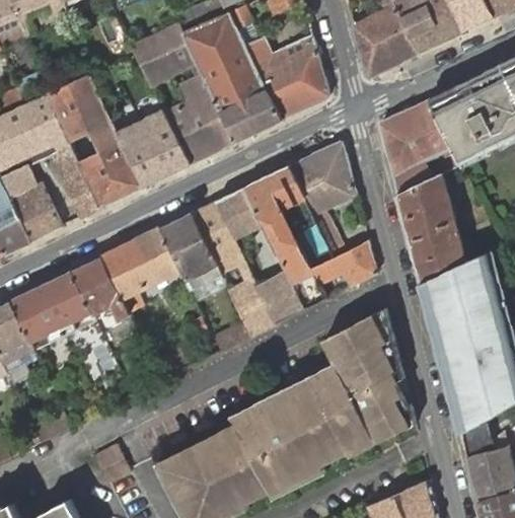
[(8,0),(0,0),(0,18),(14,13),(8,0)]
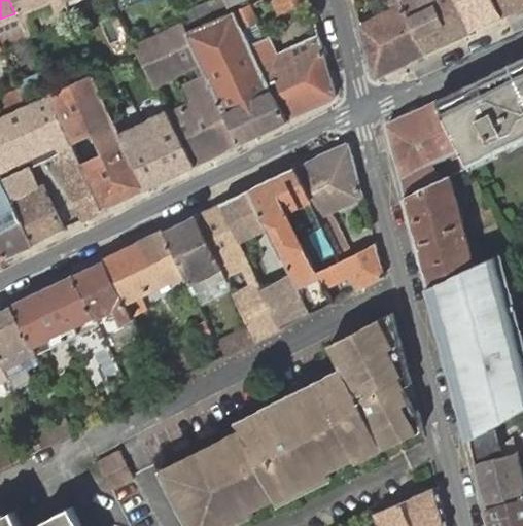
[(61,0),(8,0),(14,13),(15,16),(19,23),(24,36),(32,33),(23,11),(48,0),(51,0),(63,22),(70,19),(62,2),(61,0)]
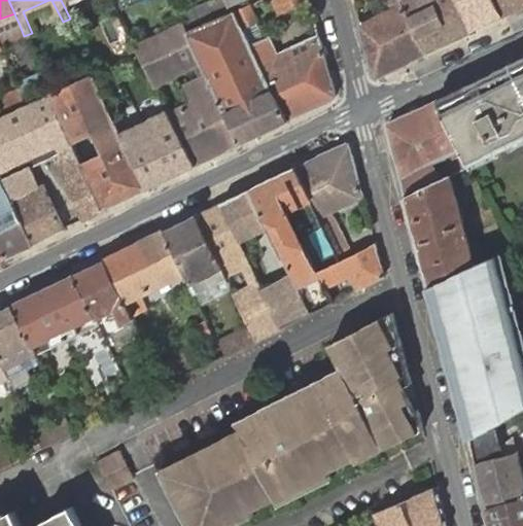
[(72,0),(67,0),(62,2),(70,19),(79,14),(72,0)]
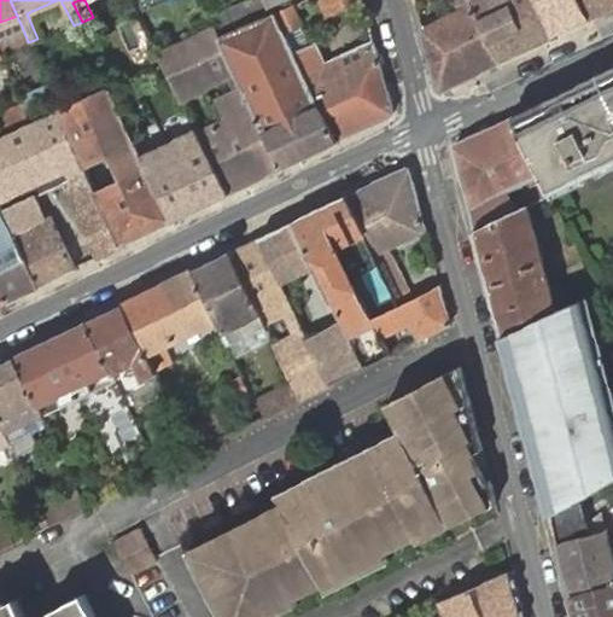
[(261,0),(246,0),(204,19),(209,29),(210,31),(212,35),(268,11),(266,7),(261,0)]
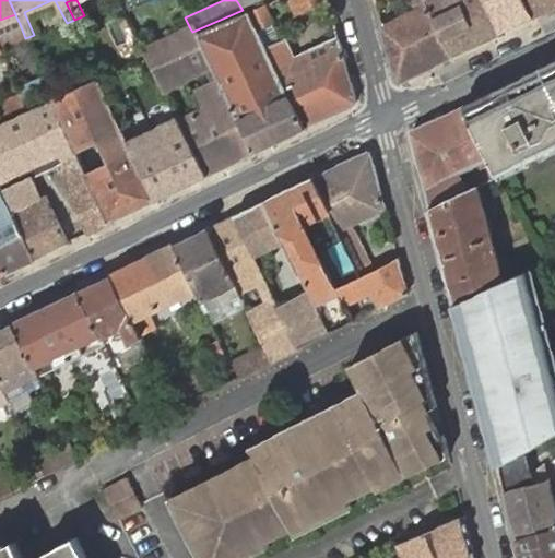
[(325,0),(286,0),(293,13),(326,0),(325,0)]
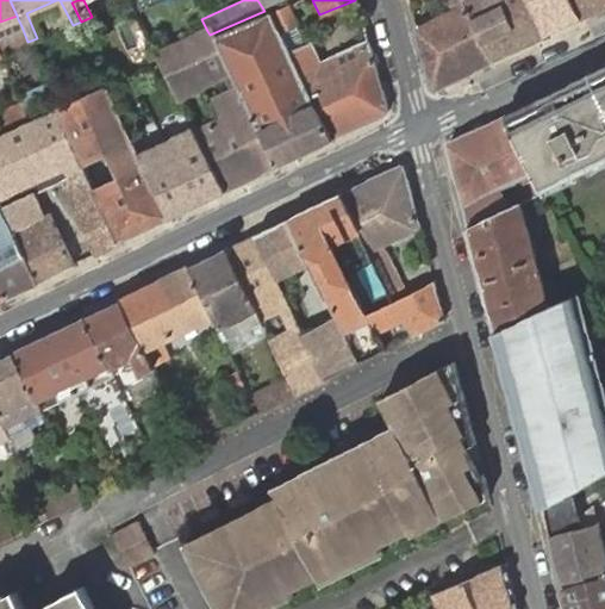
[(431,92),(488,63),(457,0),(429,0),(406,10),(428,89),(431,92)]
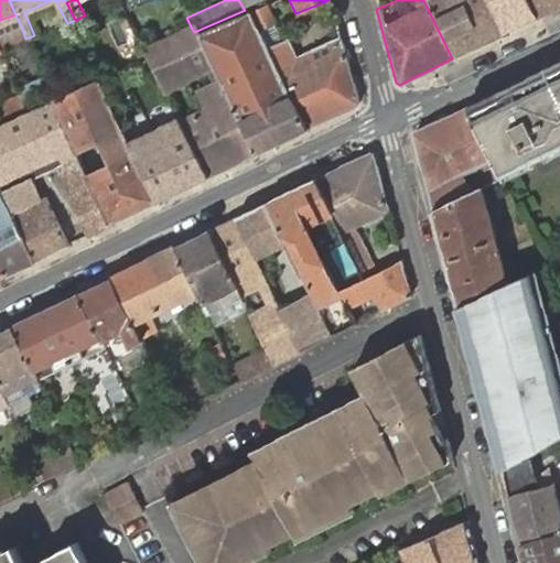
[(423,0),(452,58),(501,35),(483,0),(423,0)]
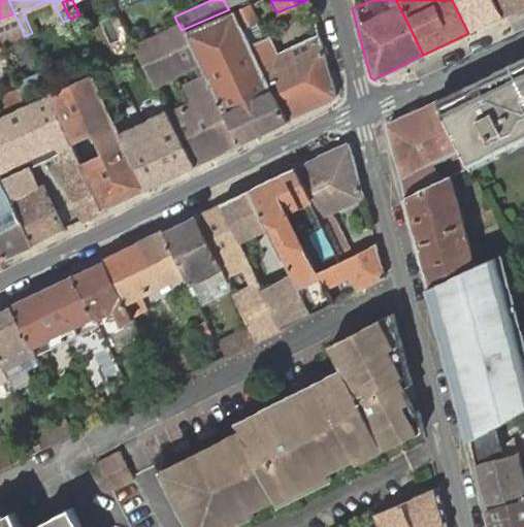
[(500,18),(491,0),(452,0),(468,33),(500,18)]
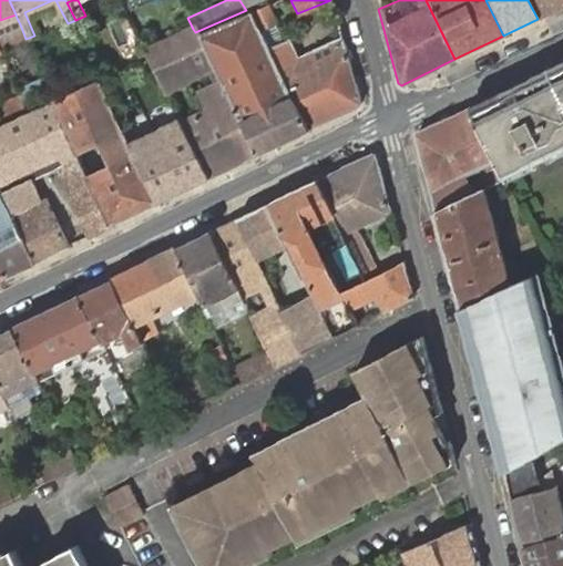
[(562,0),(528,0),(538,19),(562,6),(562,0)]
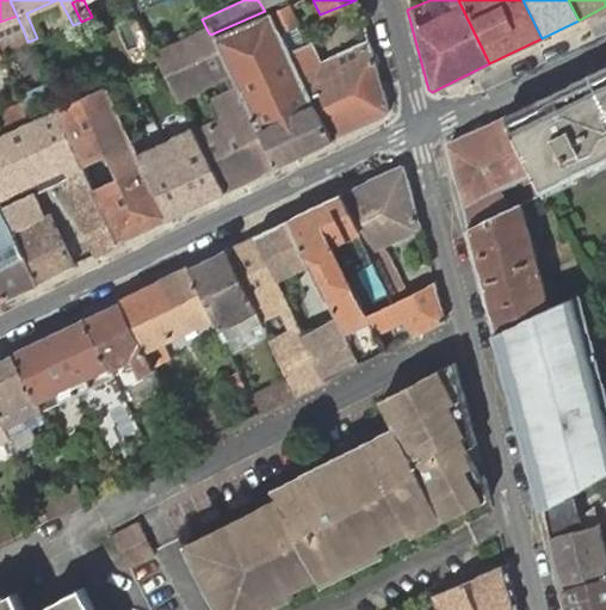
[(284,6),(267,13),(277,34),(294,25),(284,6)]
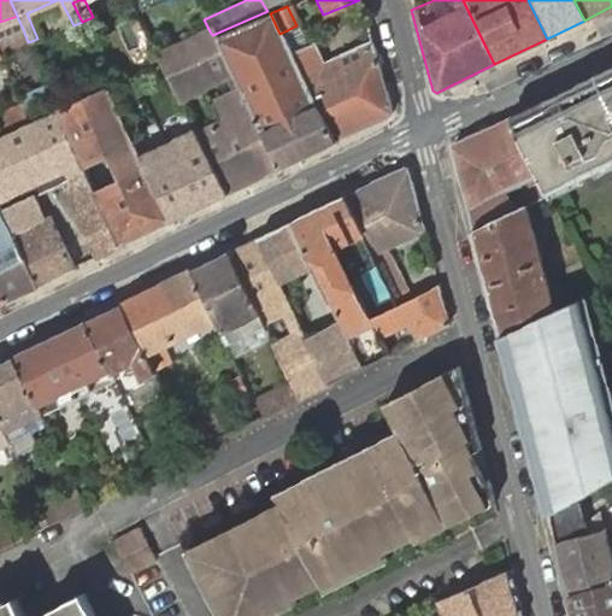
[(270,13),(213,39),(231,75),(237,86),(240,93),(278,170),(333,142),(293,62),(289,53),(280,34),(270,13)]
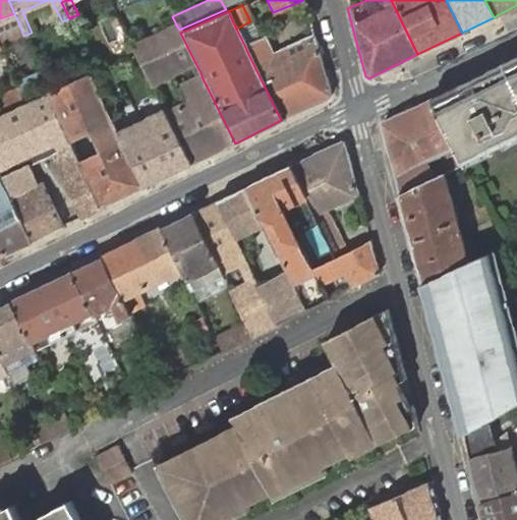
[(0,30),(9,26),(5,17),(0,18),(0,30)]
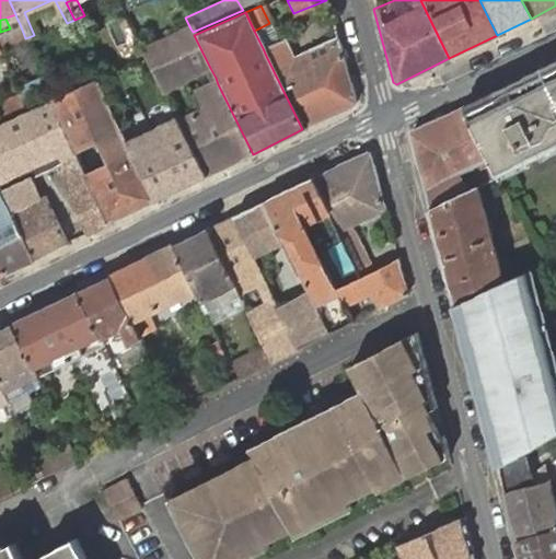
[(140,51),(142,56),(145,59),(161,92),(185,80),(210,68),(194,35),(193,32),(190,28),(189,26),(138,48),(140,51)]
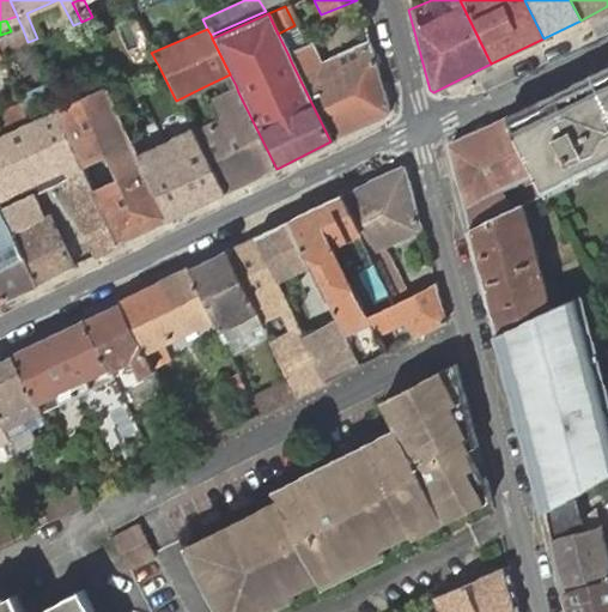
[(37,38),(28,42),(32,54),(42,50),(37,38)]
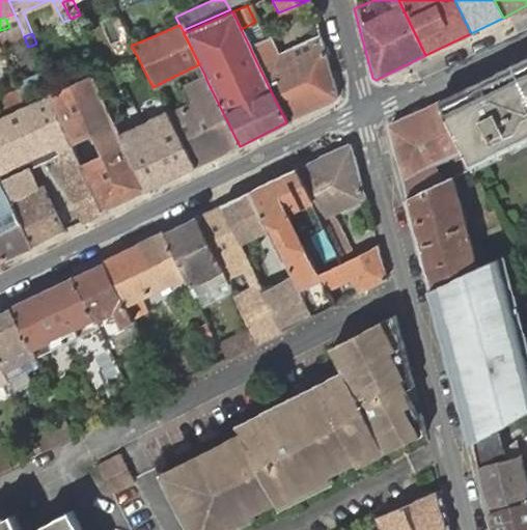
[(270,36),(249,46),(252,53),(286,122),(334,100),(335,98),(321,44),(319,33),(277,53),(270,36)]
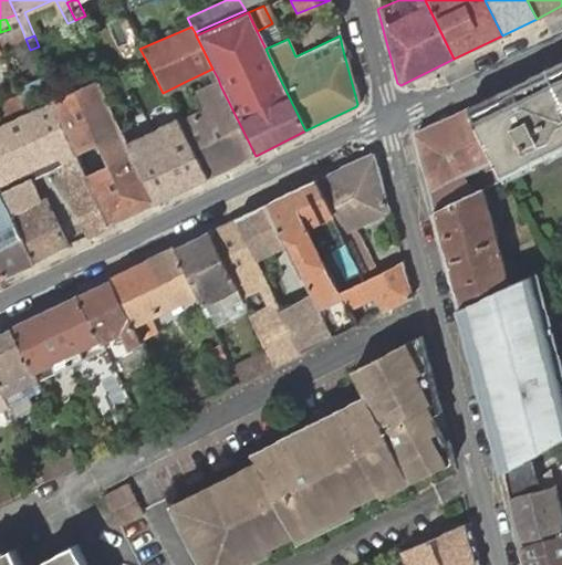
[(561,67),(468,113),(487,153),(491,161),(498,176),(499,176),(561,144),(561,67)]
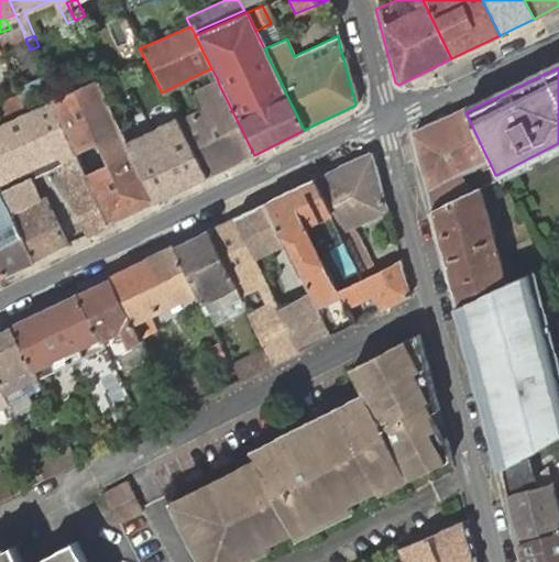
[(203,111),(190,117),(219,172),(254,155),(219,85),(217,78),(192,91),(203,111)]
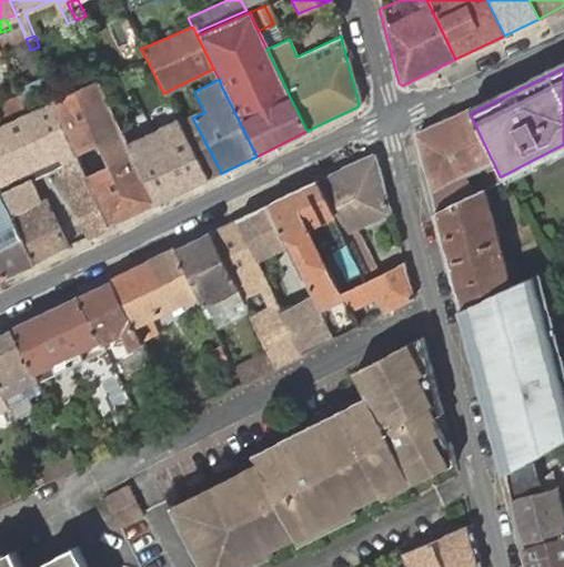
[(98,83),(49,103),(70,144),(76,159),(78,162),(94,199),(109,228),(155,204),(142,175),(127,144),(117,124),(98,83)]
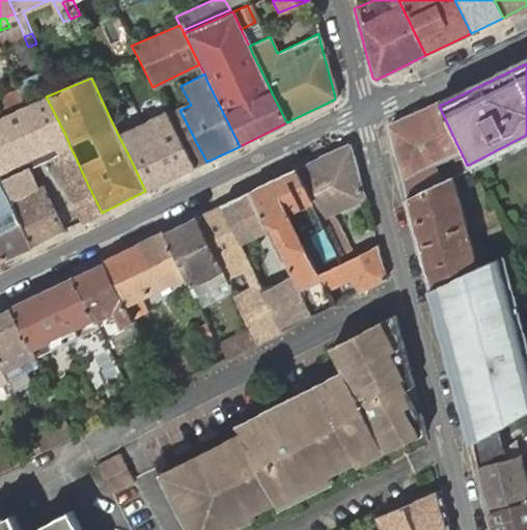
[(0,110),(19,102),(15,90),(0,96),(0,110)]
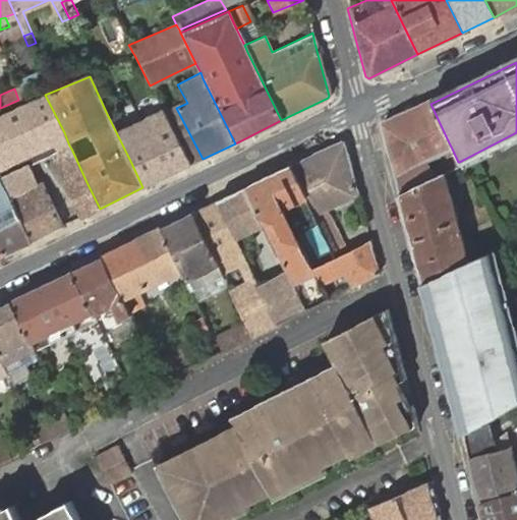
[(45,95),(0,115),(0,182),(30,243),(60,228),(40,183),(32,186),(23,167),(69,146),(64,132),(45,95)]
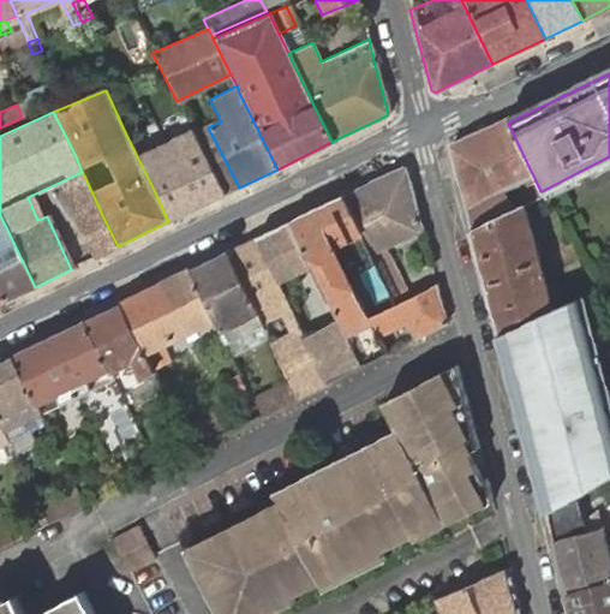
[(464,208),(468,231),(521,206),(542,195),(540,191),(533,176),(528,166),(508,123),(504,117),(448,144),(447,147),(464,208)]
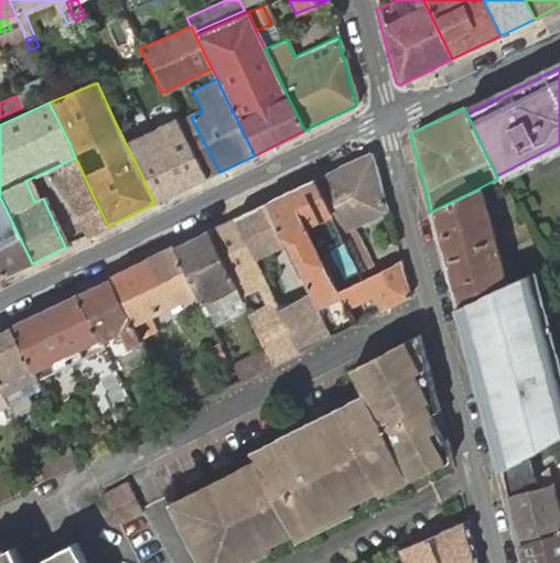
[(191,117),(178,122),(205,179),(219,172),(191,117)]
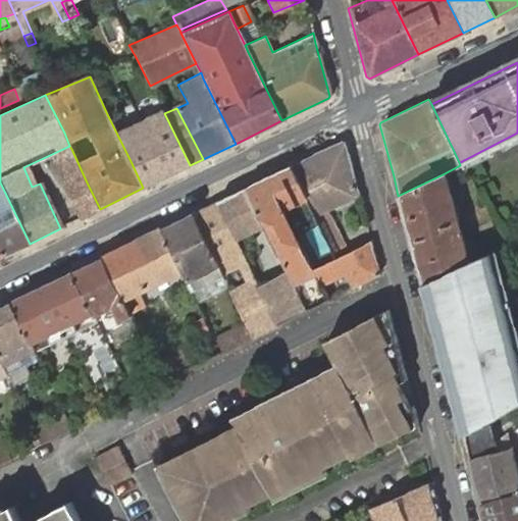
[(164,113),(162,111),(116,133),(131,161),(143,188),(166,177),(190,165),(164,113)]
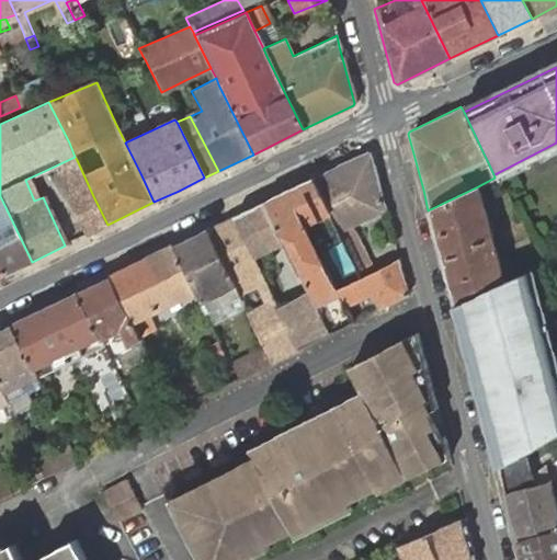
[(310,179),(328,213),(344,246),(355,270),(360,278),(371,273),(354,240),(352,235),(349,228),(383,212),(367,153),(365,152),(310,179)]
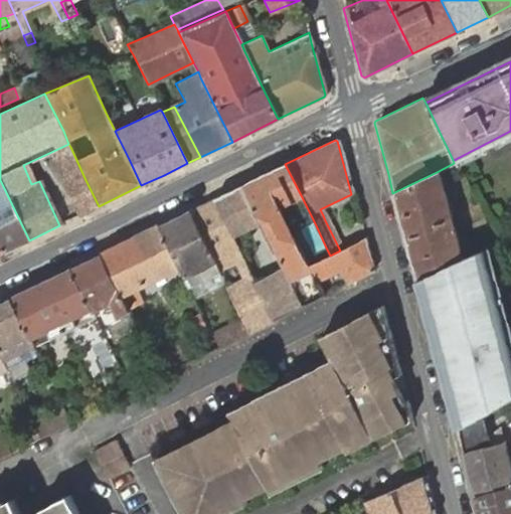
[(78,216),(99,206),(86,180),(70,147),(50,156),(78,216)]
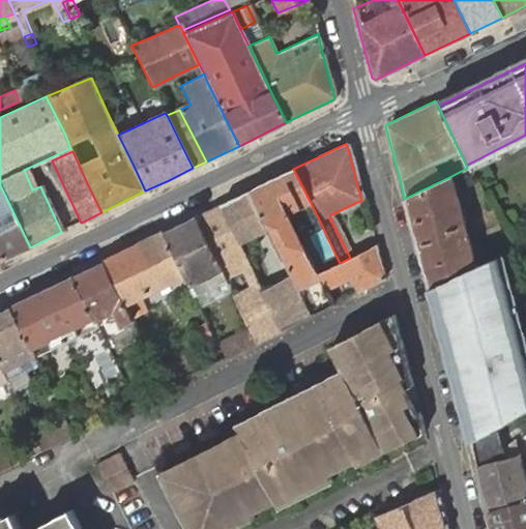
[(247,284),(230,292),(230,293),(234,302),(247,329),(255,344),(279,331),(310,316),(330,304),(316,274),(286,213),(310,201),(293,169),(249,192),(218,206),(194,218),(223,277),(240,269),(247,284)]
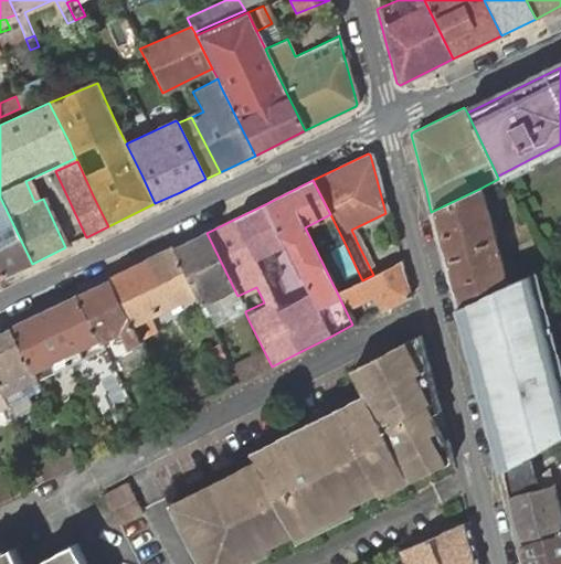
[(479,189),(431,212),(456,308),(505,286),(479,189)]
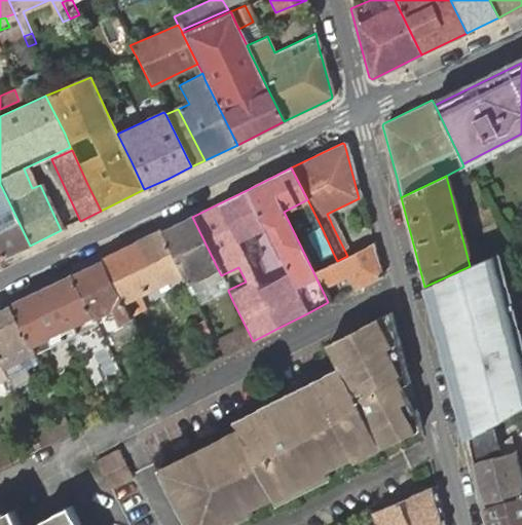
[(0,258),(1,260),(30,246),(0,184),(0,258)]
